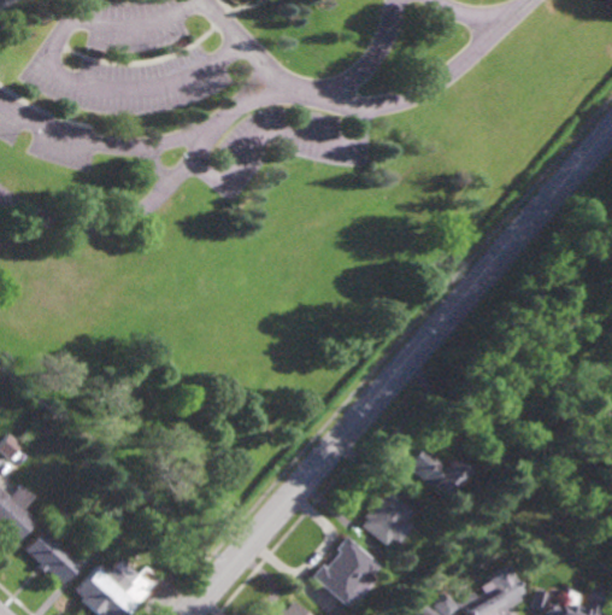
[(10,462),(0,452),(0,445),(10,435),(23,449),(10,462)]
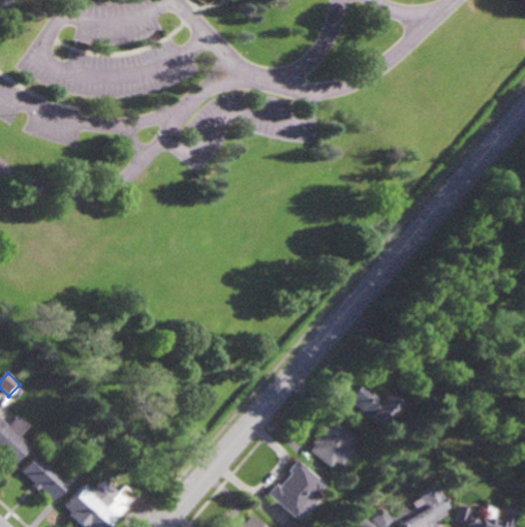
[(382,399),(390,391),(404,404),(381,429),(348,399),(363,381),(382,399)]
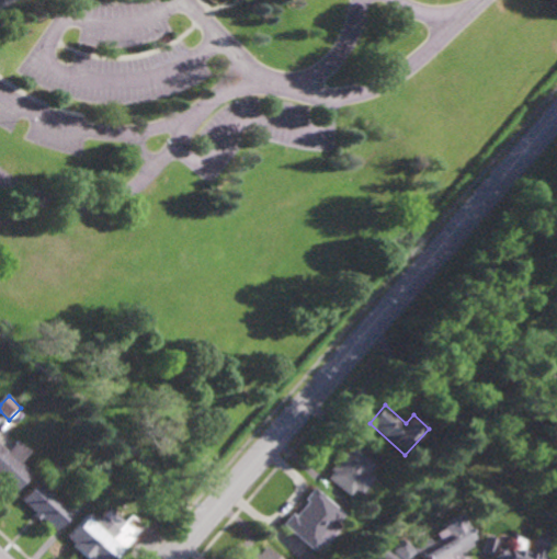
[(23,464),(34,474),(16,493),(0,478),(0,445),(10,455),(21,443),(32,453),(23,464)]
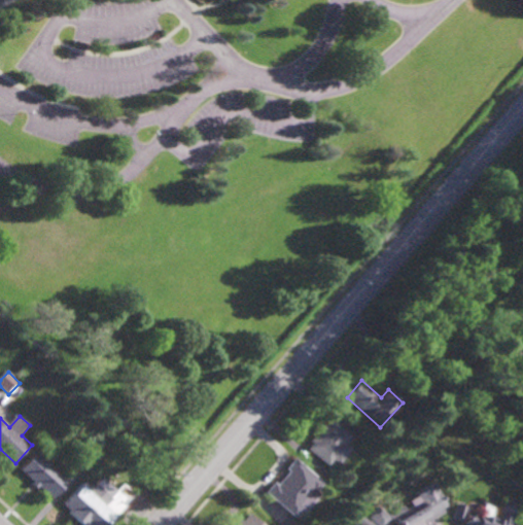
[(354,438),(349,444),(355,449),(342,465),(336,460),(330,466),(309,450),(314,443),(312,441),(324,424),(327,426),(333,420),(354,438)]
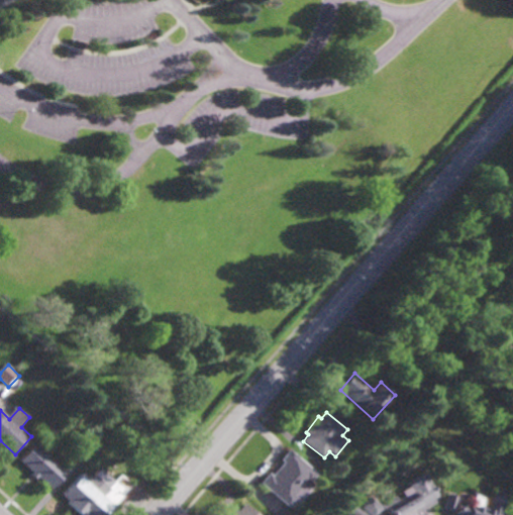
[(94,456),(84,447),(95,435),(105,445),(94,456)]
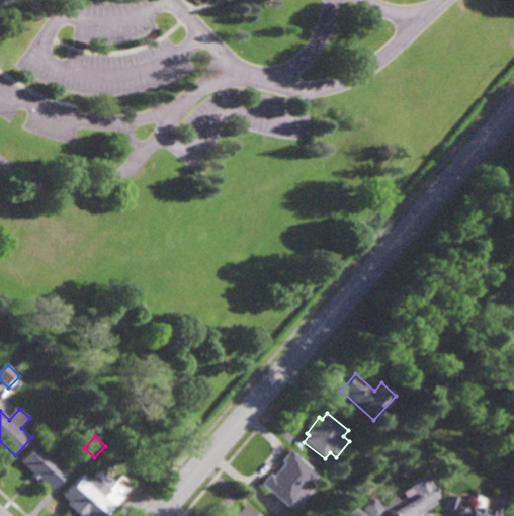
[(54,490),(40,479),(37,481),(32,476),(35,474),(21,461),(36,445),(68,474),(54,490)]
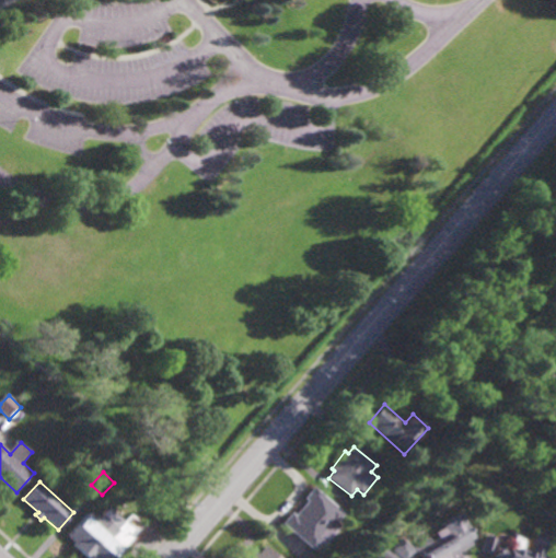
[(345,513),(337,522),(342,525),(325,545),(321,541),(313,549),(284,524),(297,509),(300,511),(303,508),(300,504),(315,487),(345,513)]
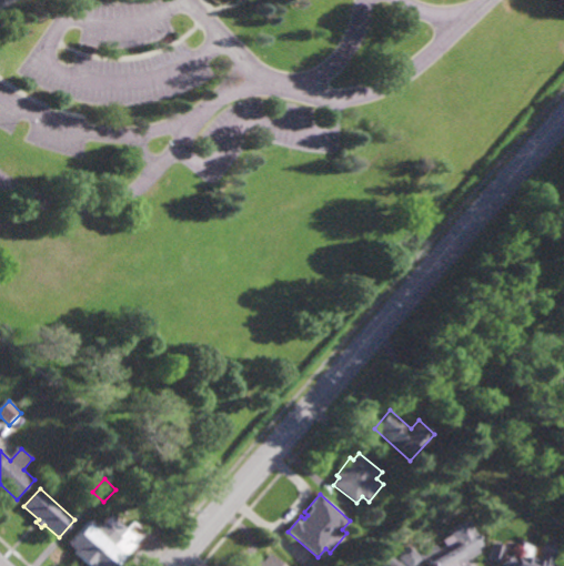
[(129,529),(137,522),(149,534),(130,555),(128,553),(116,565),(88,565),(76,554),(78,552),(71,545),(93,521),(100,526),(103,522),(104,524),(106,523),(107,524),(114,516),(129,529)]
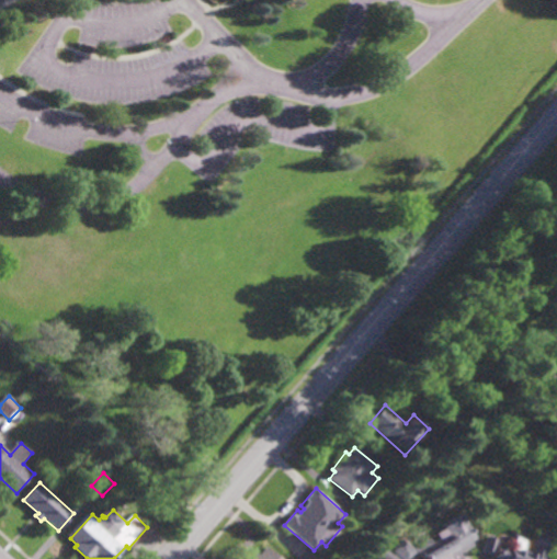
[(476,545),(462,554),(465,558),(427,558),(423,552),(416,557),(415,558),(401,558),(395,552),(406,540),(416,549),(433,539),(435,544),(442,539),(439,534),(448,528),(446,525),(465,514),(479,539),(474,542),(476,545)]
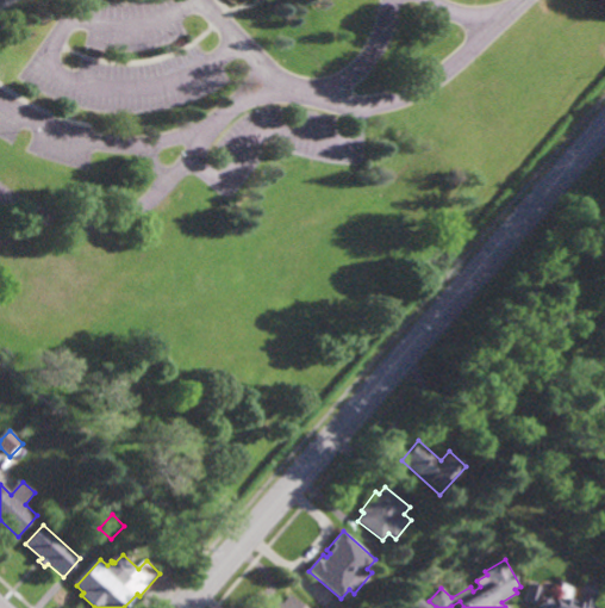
[(538,607),(543,594),(556,599),(561,582),(577,585),(573,599),(580,601),(587,575),(600,578),(592,607),(538,607)]
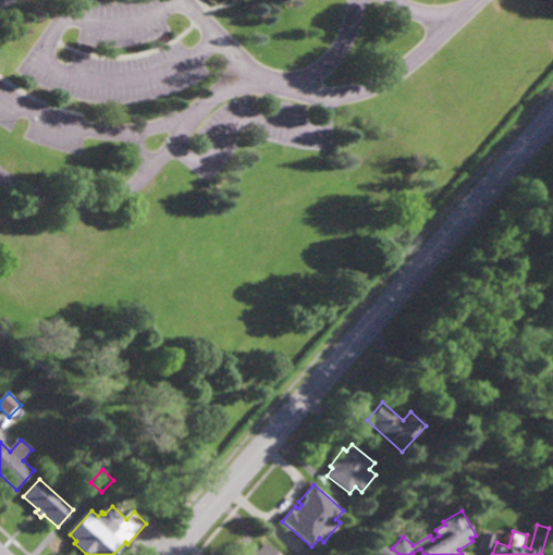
[(490,553),(482,551),(488,533),(495,537),(490,553)]
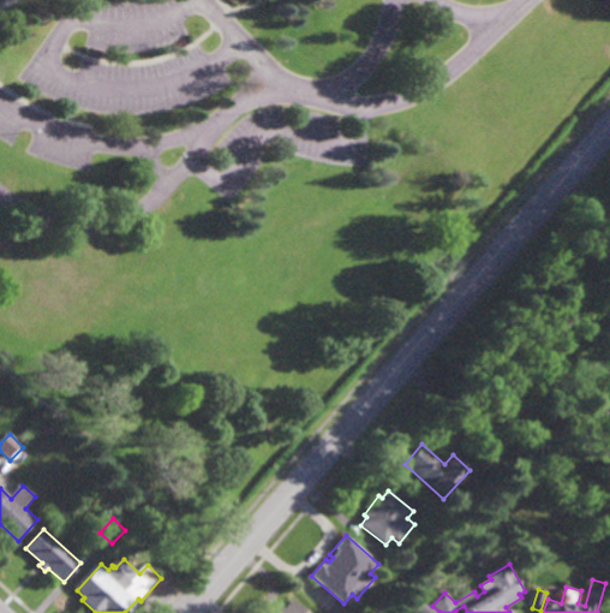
[(275,612),(280,607),(283,609),(291,600),(306,612),(275,612)]
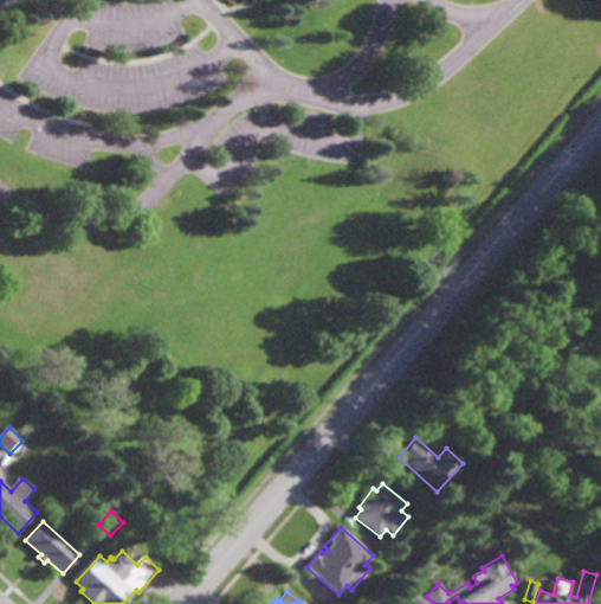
[(414,603),(413,602),(419,593),(431,603),(414,603)]
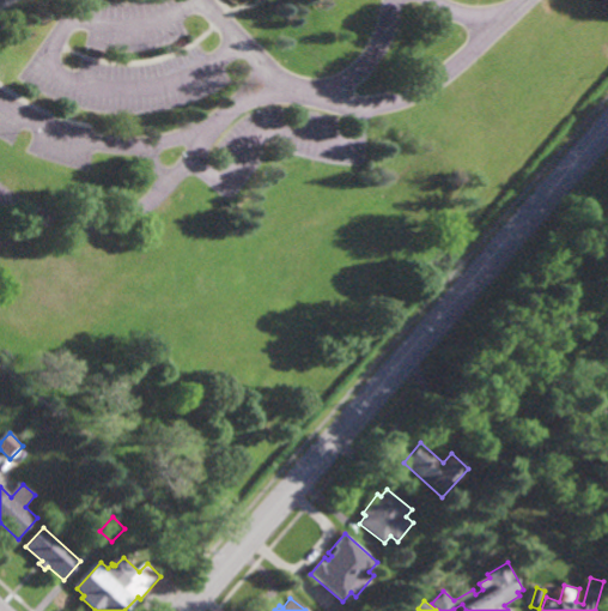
All buildings are outlined.
